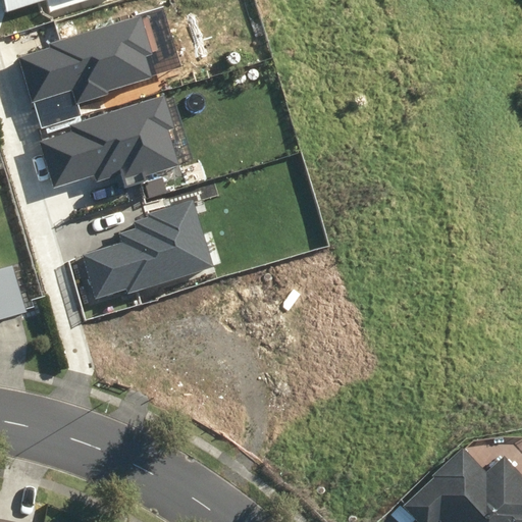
[(6,0),(9,8),(38,0),(48,0),(52,12),(94,0),(6,0)]
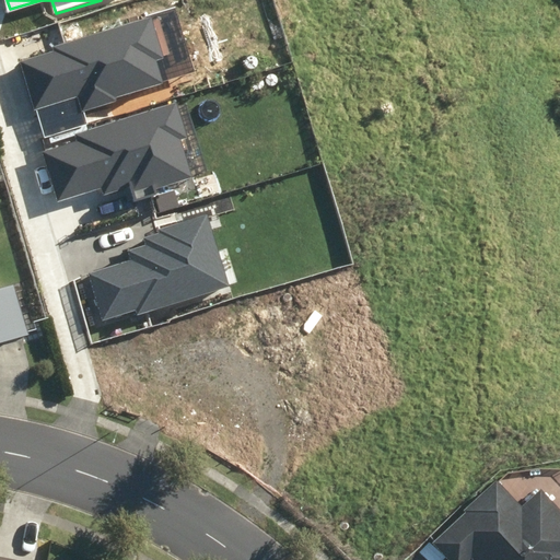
[(165,58),(151,16),(54,47),(55,51),(19,62),(34,112),(77,97),(81,112),(117,101),(116,97),(163,83),(155,61),(165,58)]
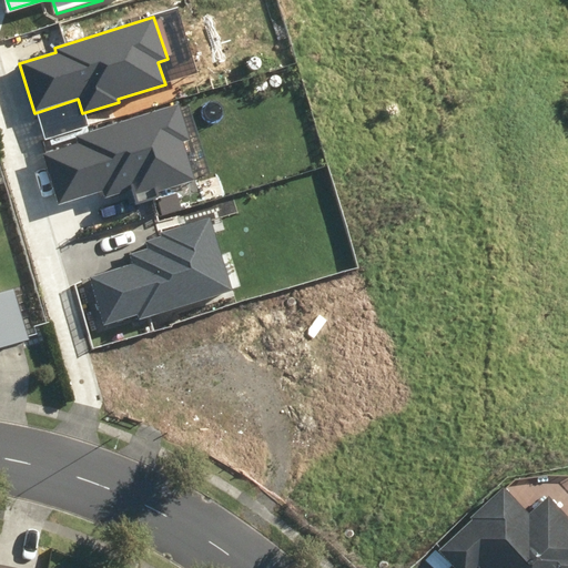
[(186,137),(176,104),(75,135),(78,142),(41,153),(58,206),(103,192),(105,199),(129,192),(130,196),(191,179),(179,139),(186,137)]
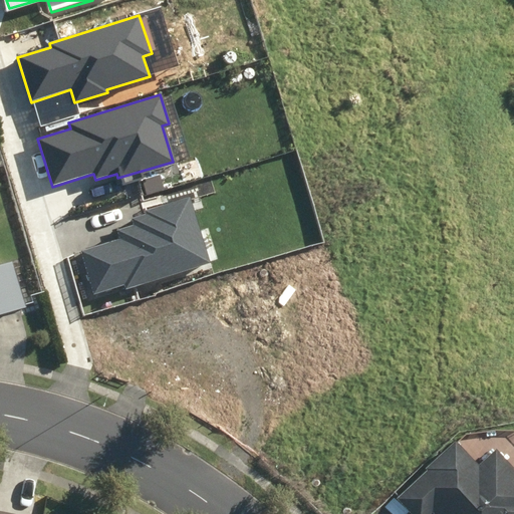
[(125,288),(210,263),(190,197),(145,211),(146,214),(132,218),(134,225),(117,230),(120,238),(80,250),(93,294),(124,284),(125,288)]
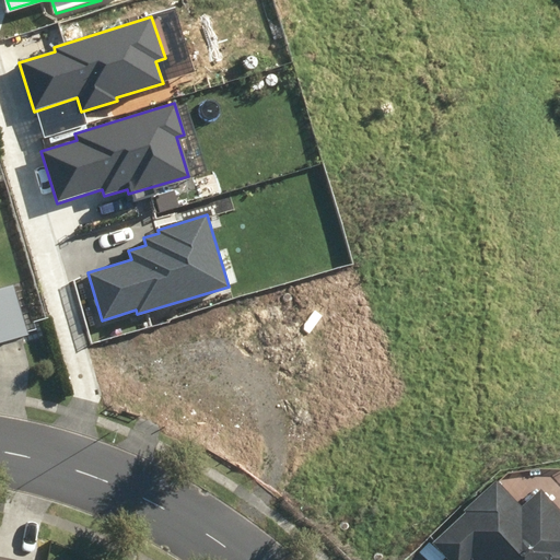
[(0,341),(31,333),(18,287),(0,291),(0,341)]
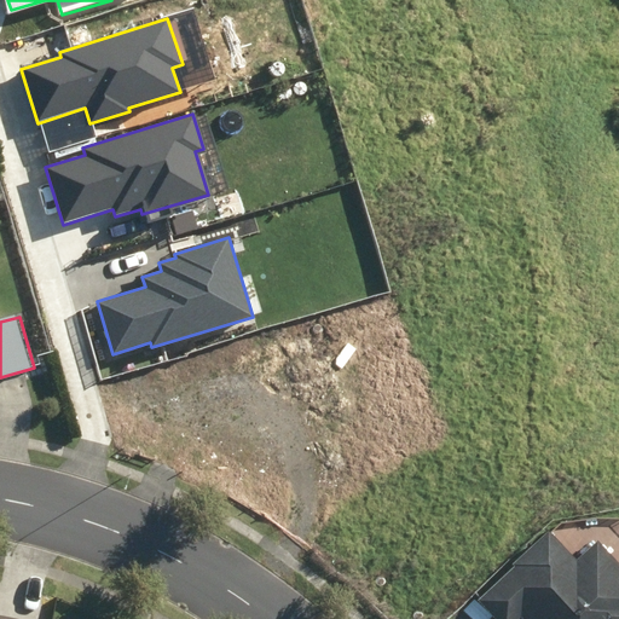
[(491,618),(514,618),(520,614),(522,618),(618,618),(618,566),(595,539),(573,560),(550,534),(475,602),(491,618)]
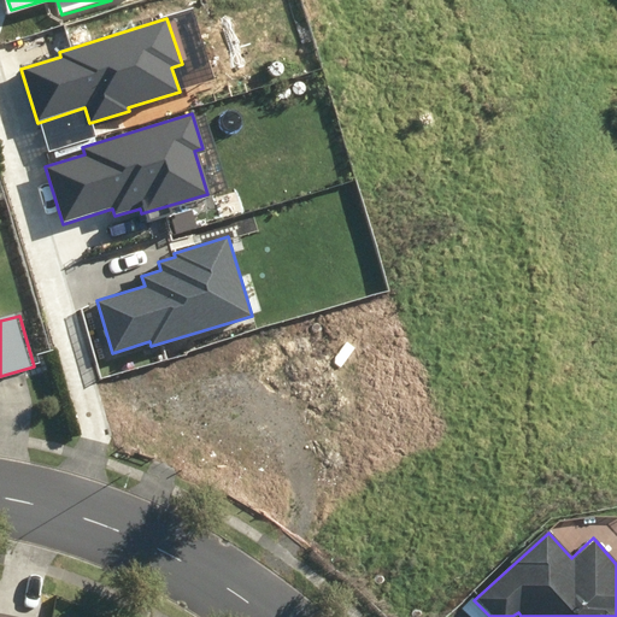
All buildings are outlined.
